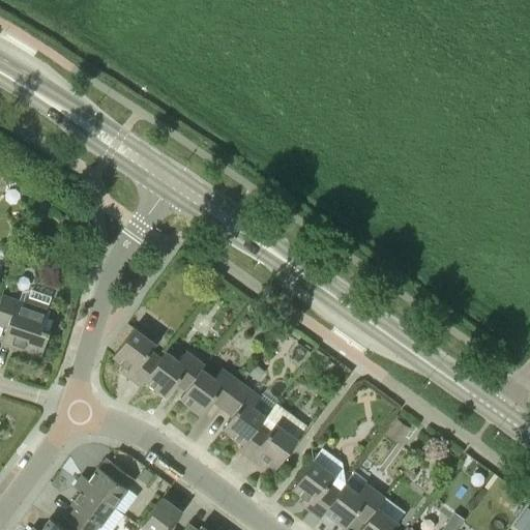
[(46,205),(36,203),(33,213),(39,214),(43,211),(46,205)]
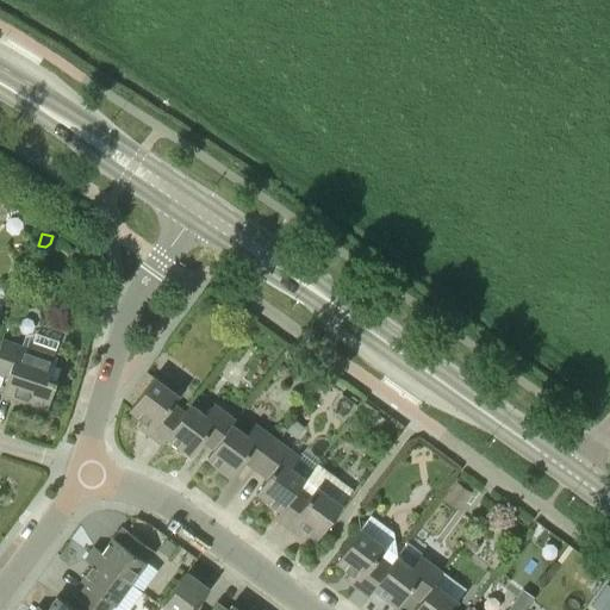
[(47,410),(56,381),(50,379),(56,359),(54,358),(60,342),(35,334),(29,349),(1,340),(0,343),(0,374),(7,377),(1,396),(47,410)]
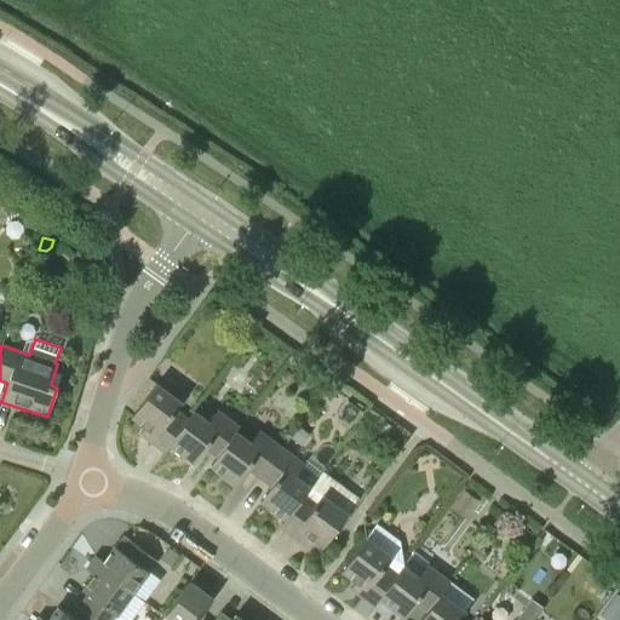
[(187,420),(195,408),(194,408),(185,419),(174,412),(182,402),(156,383),(131,419),(144,429),(139,434),(164,452),(167,447),(167,446),(187,420)]
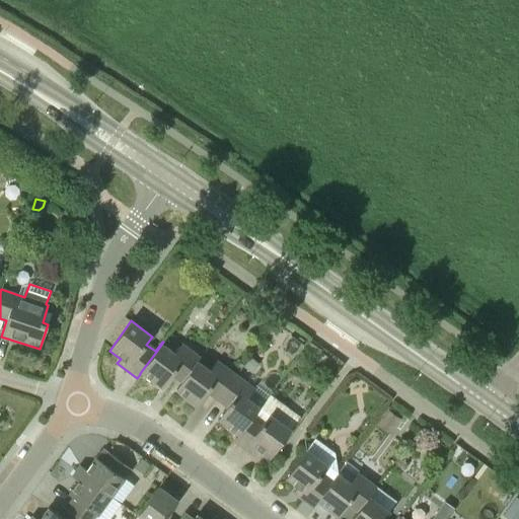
[(196,364),(201,357),(181,343),(175,352),(163,342),(156,352),(140,373),(140,374),(137,378),(138,379),(142,372),(164,388),(173,376),(180,381),(182,379),(183,379),(196,363),(196,364)]
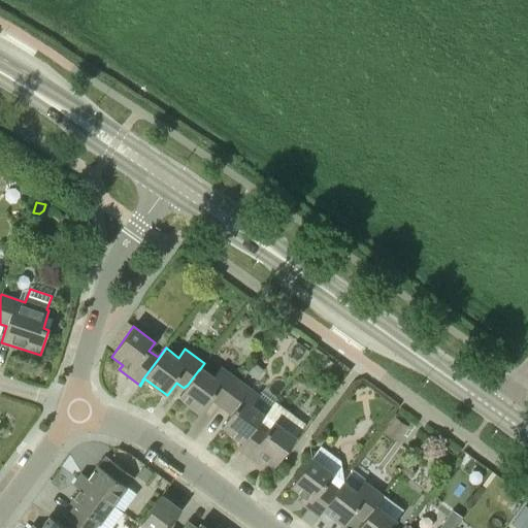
[(327,357),(315,349),(309,357),(321,365),(327,357)]
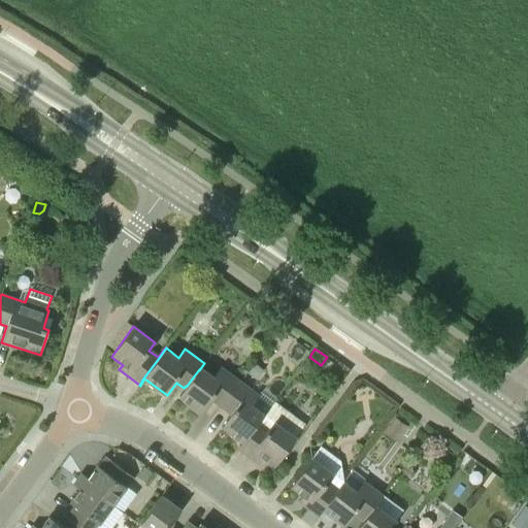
[(221,406),(240,381),(221,366),(213,375),(202,367),(205,363),(204,363),(199,370),(199,369),(187,386),(186,386),(184,388),(185,388),(179,396),(203,413),(212,400),(221,406)]
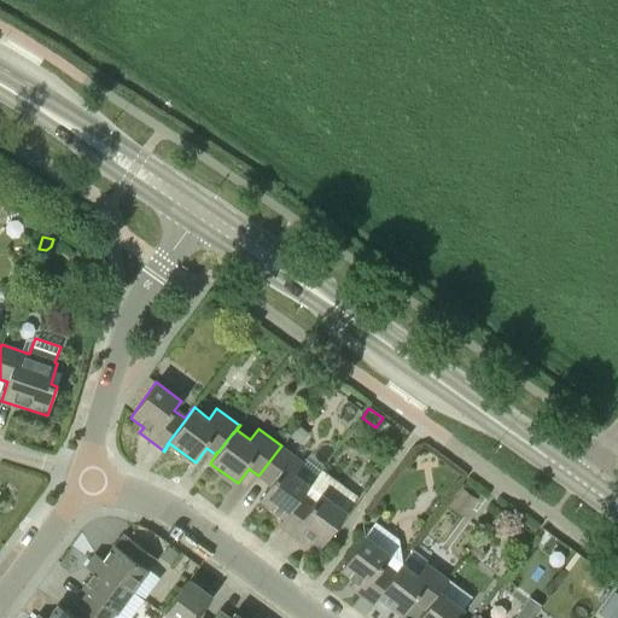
[(309,433),(298,425),(290,436),(301,444),(309,433)]
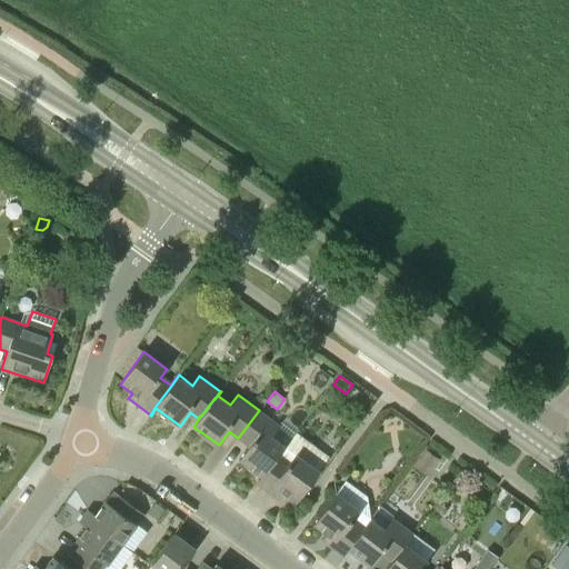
[(278,456),(279,455),(286,446),(272,436),(280,425),(259,410),(238,438),(248,446),(237,460),(260,477),(261,477),(277,456),(278,456)]
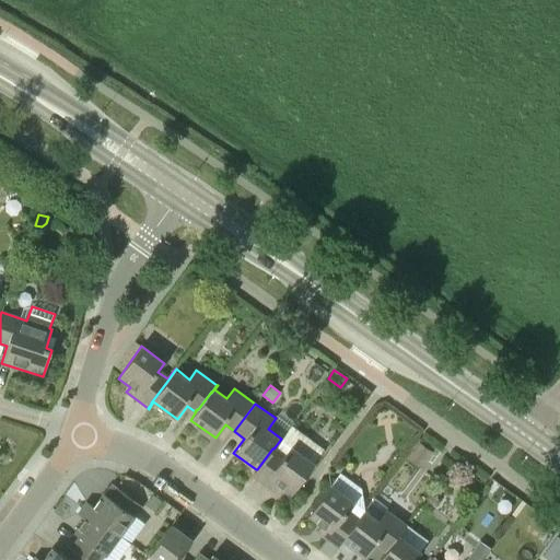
[(257,469),(256,469),(253,475),(275,491),(279,486),(291,496),(315,464),(325,450),(291,424),(281,439),(275,447),(273,448),(272,448),(257,469)]
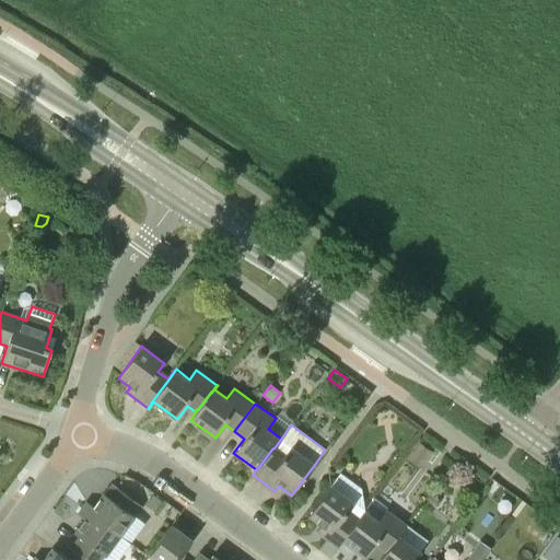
[(432,453),(418,442),(407,457),(422,467),(432,453)]
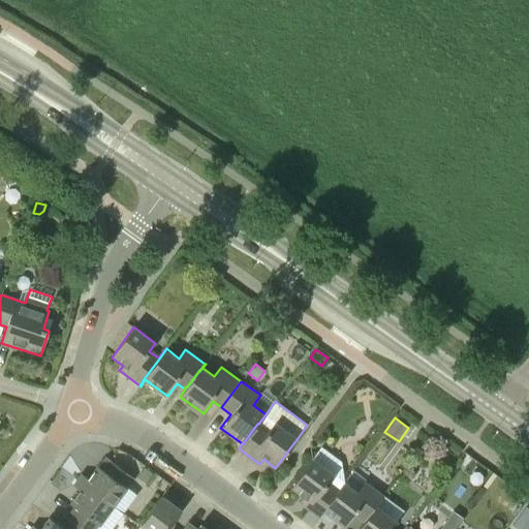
[(76,481),(112,507),(127,488),(134,477),(111,460),(110,461),(105,458),(99,466),(98,466),(88,479),(82,474),(76,481)]
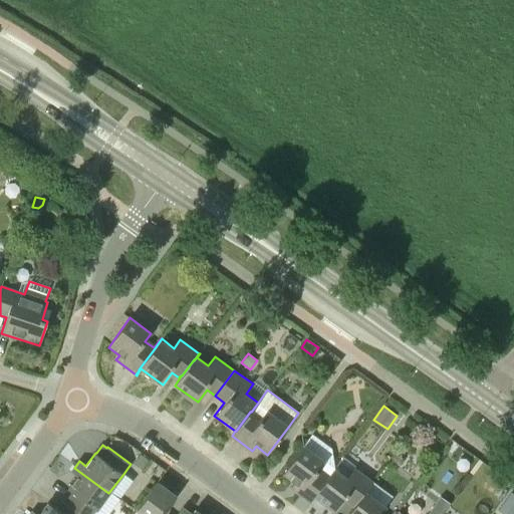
[(328,477),(318,470),(325,462),(303,445),(282,474),(293,482),(289,488),(309,503),(313,498),(328,477)]
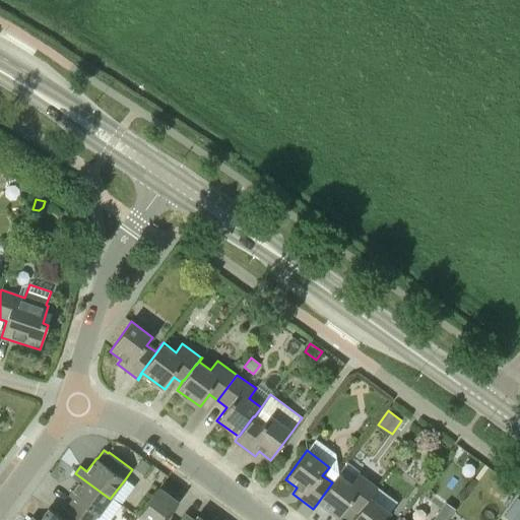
[(150,466),(141,459),(134,467),(143,474),(150,466)]
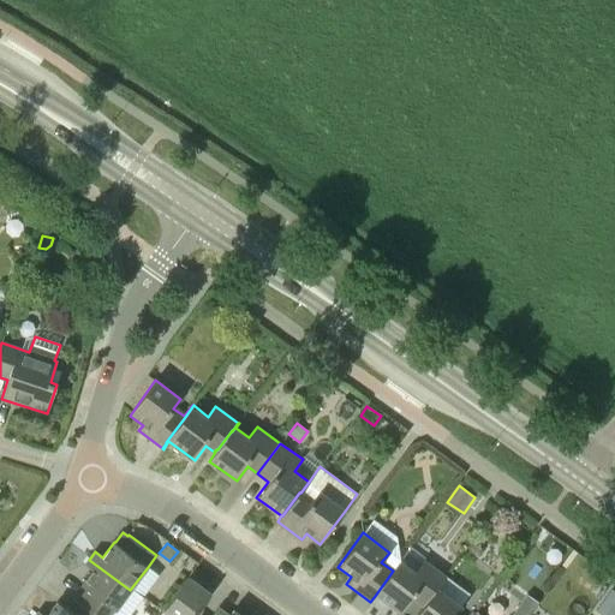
[(436,590),(446,577),(423,559),(415,569),(401,559),(393,571),(375,596),(370,602),(370,603),(376,595),(401,614),(412,601),(421,607),(413,614),(415,614),(425,603),(435,590),(436,590)]
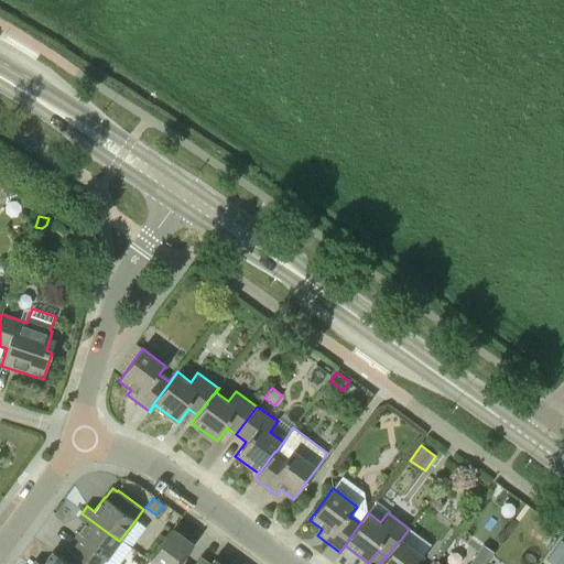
[(87,563),(101,563),(119,541),(82,513),(77,519),(85,523),(75,537),(82,542),(73,553),(87,563)]
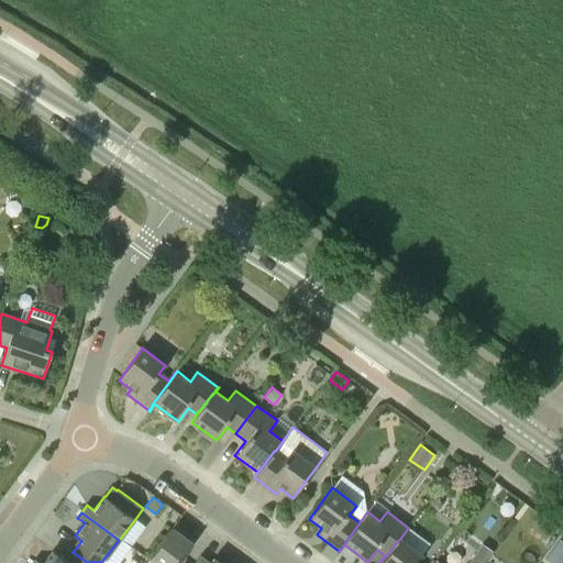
[(183,562),(180,561),(194,543),(173,528),(148,561),(152,562),(183,562)]
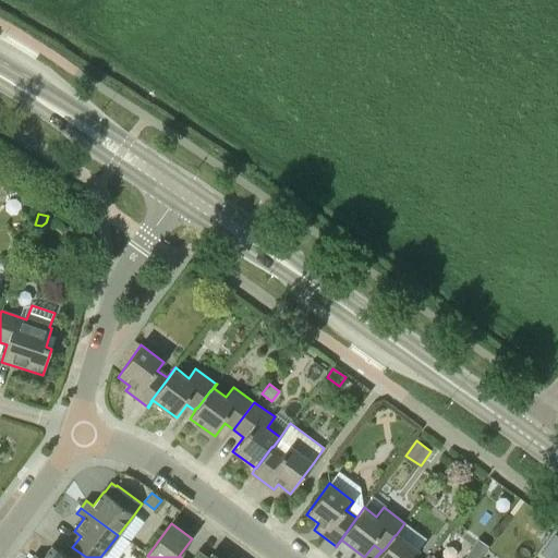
[(419,557),(415,556),(420,550),(398,533),(405,524),(404,523),(396,535),(395,535),(386,547),(376,557),(419,557)]
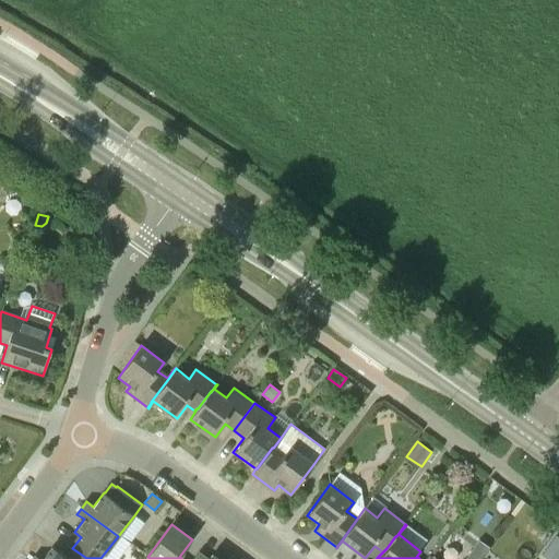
[(86,558),(72,548),(66,557),(52,547),(43,558),(37,558),(35,557),(33,558),(86,558)]
